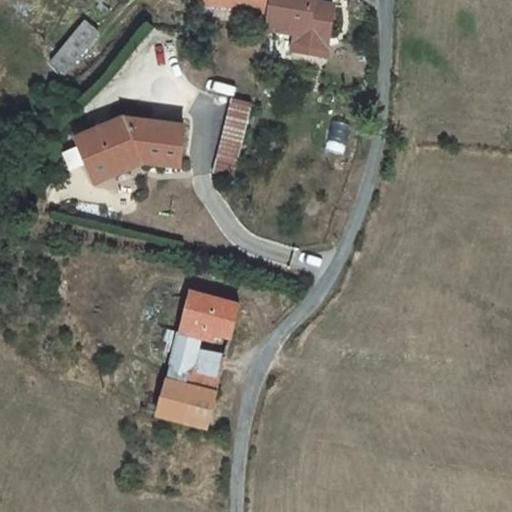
[(228,2),(210,0),(203,0),(201,15),(249,24),(250,32),(272,35),(275,28),(278,10),(274,10),(228,2)]
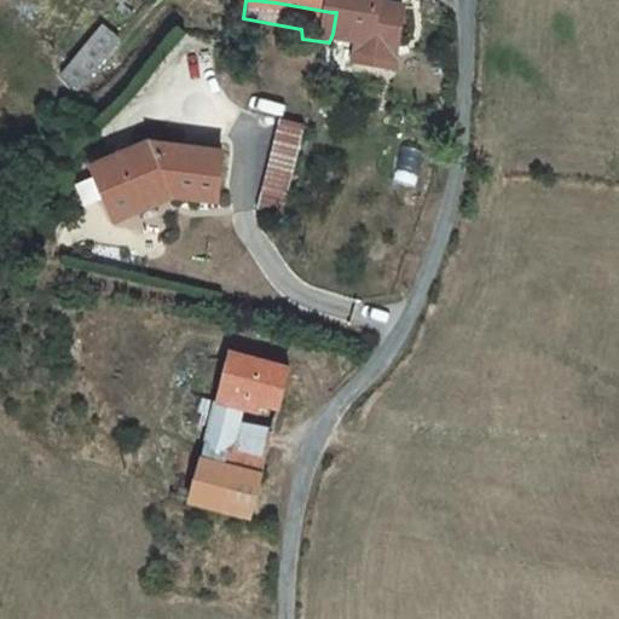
[(275,0),(276,3),(331,12),(331,0),(275,0)]
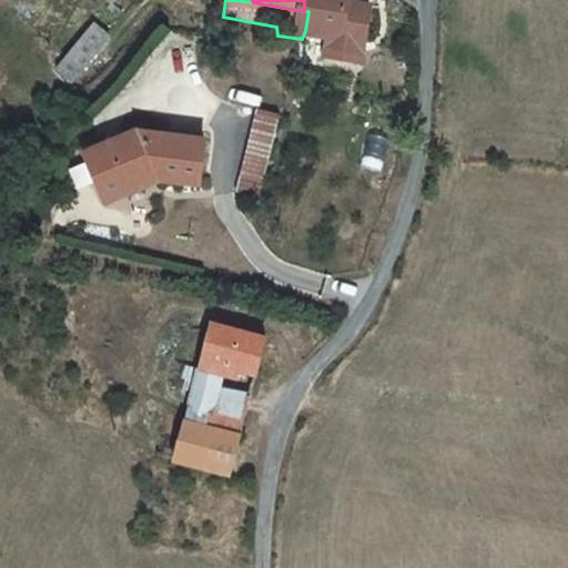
[(351,4),(351,0),(304,0),(304,11),(308,11),(305,31),(372,39),(374,8),(351,4)]
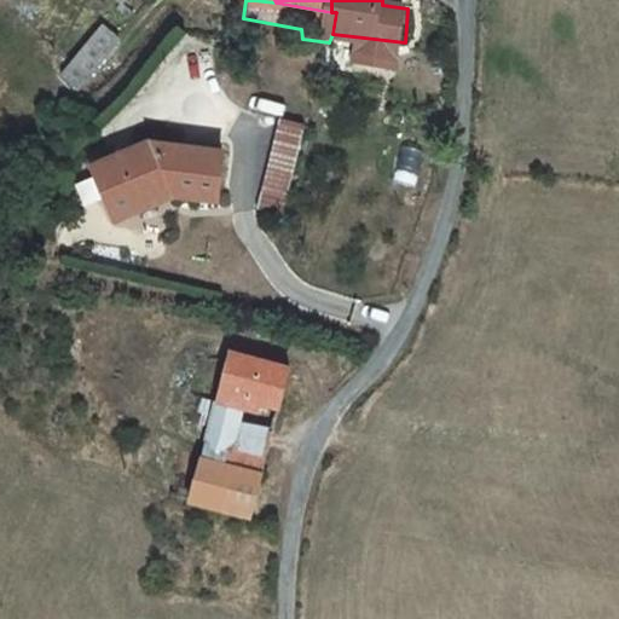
[(117,39),(105,29),(67,76),(79,86),(117,39)]
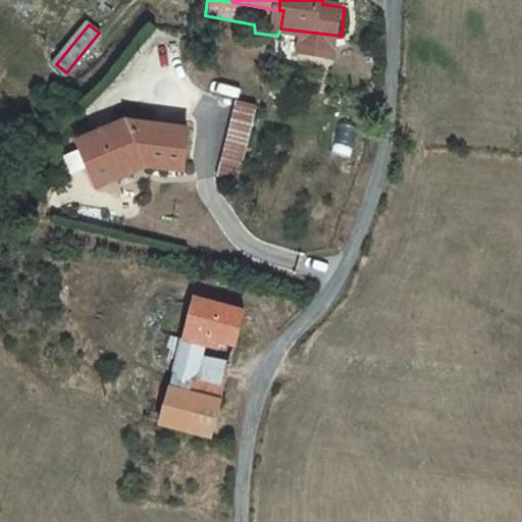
[(240,178),(259,105),(237,102),(219,175),(240,178)]
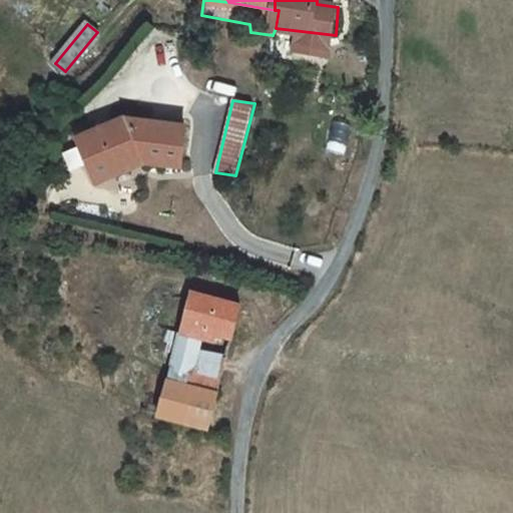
[(79,133),(92,166),(98,181),(116,174),(113,167),(142,156),(145,163),(178,166),(187,127),(134,118),(132,114),(79,133)]
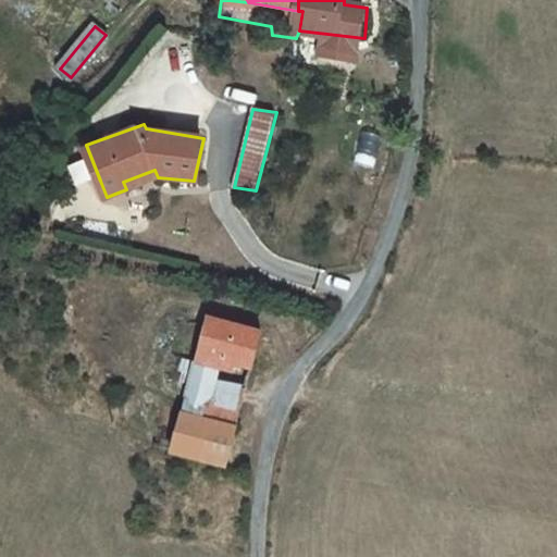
[(123,182),(126,189),(158,177),(155,170),(123,182)]
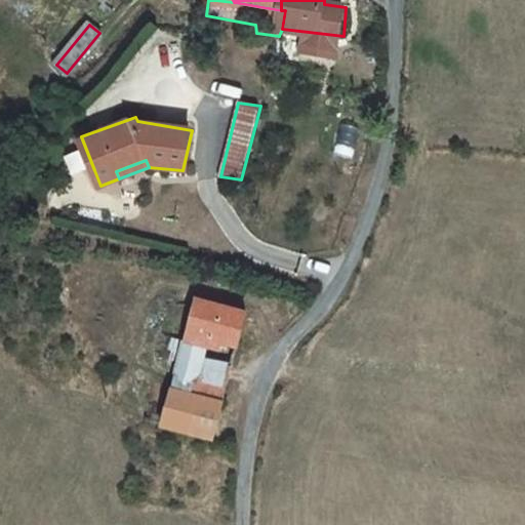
[(195,298),(184,340),(204,347),(206,338),(240,346),(249,312),(195,298)]
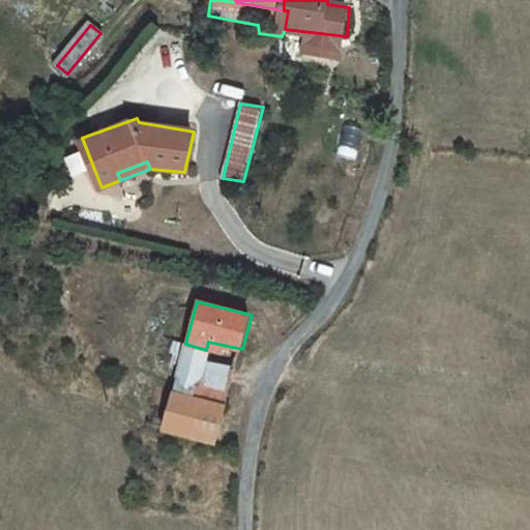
[(206,350),(185,344),(171,390),(225,406),(234,373),(202,362),(206,350)]
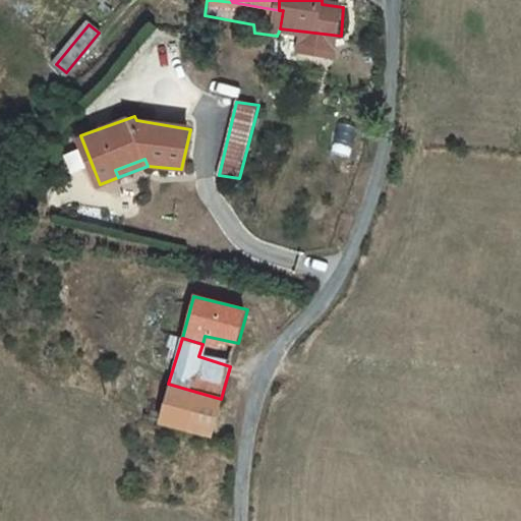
[(211,435),(221,399),(168,384),(158,418),(211,435)]
